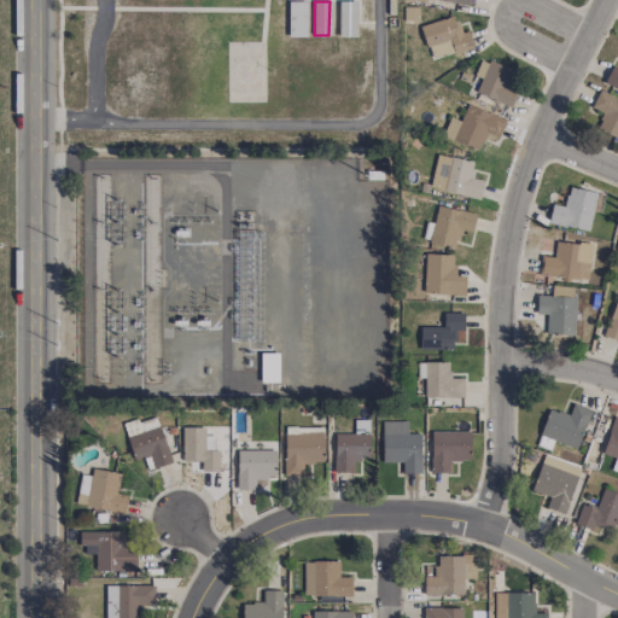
[(338,36),(356,36),(356,1),(339,1),(338,36)]
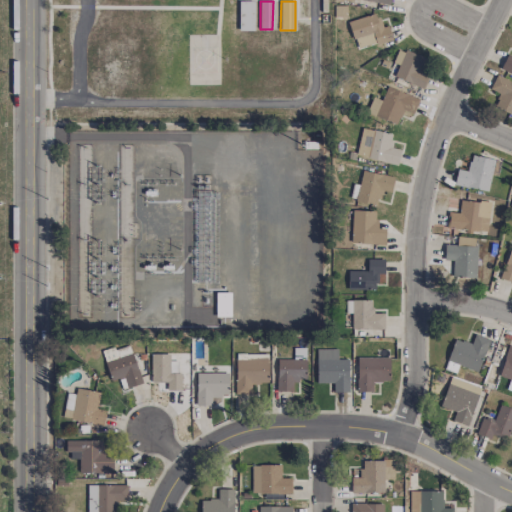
[(253,30),(254,2),(239,2),(239,30),(253,30)]
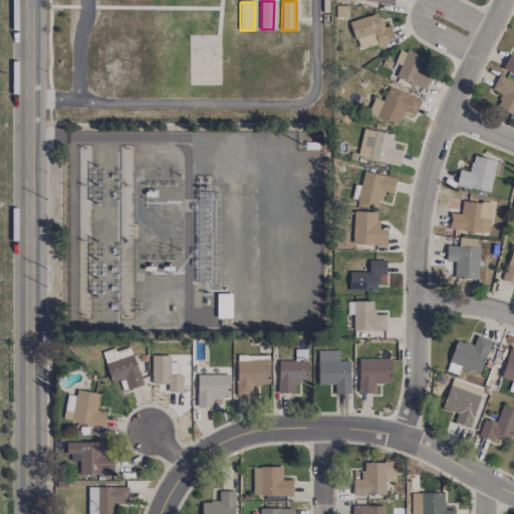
[(350,21),(357,49),(394,39),(390,25),(381,27),(378,13),(350,21)]
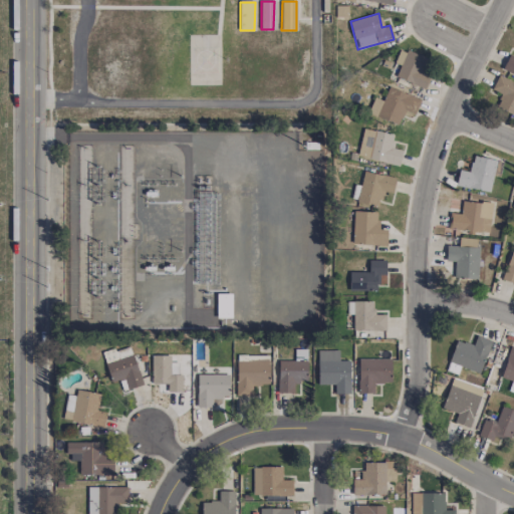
[(513,56),(508,54),(502,69),(513,74),(513,56)]
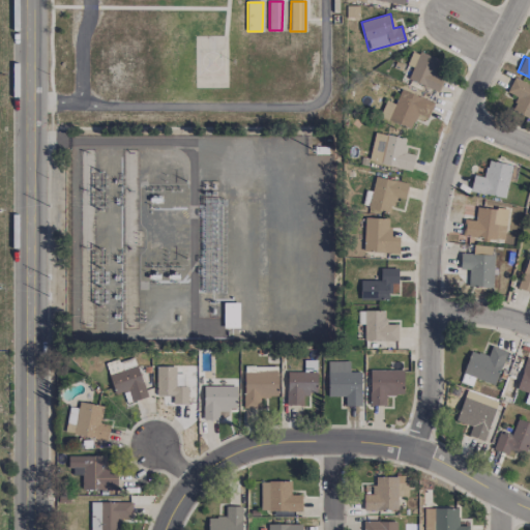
[(511,109),(529,118),(529,85),(513,78),(506,91),(518,96),(511,109)]
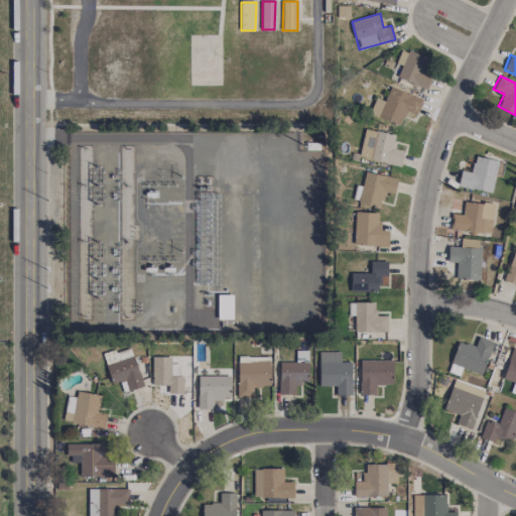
[(376,98),(369,114),(399,126),(405,111),(416,115),(422,100),(390,87),(384,101),(376,98)]
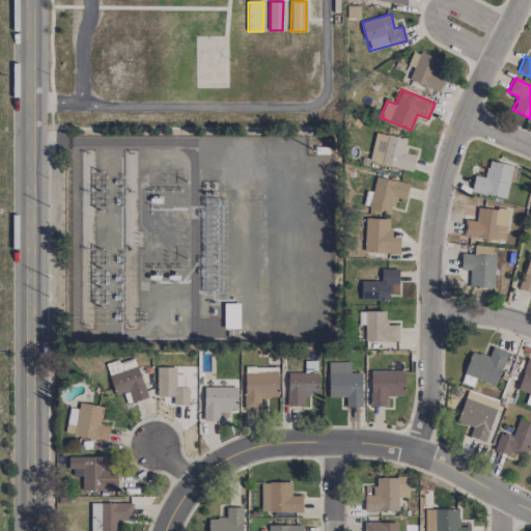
[(369,162),(412,170),(415,155),(403,152),(407,138),(374,133),(369,162)]
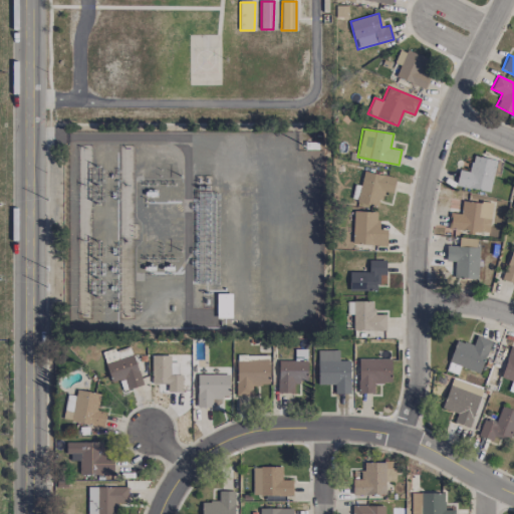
[(489,193),(496,161),(472,155),(469,172),(459,169),(455,185),(489,193)]
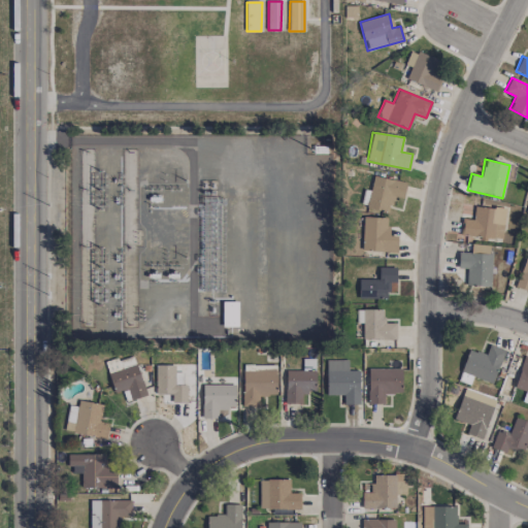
[(403,198),(405,182),(372,176),(367,208),(390,211),(392,197),(403,198)]
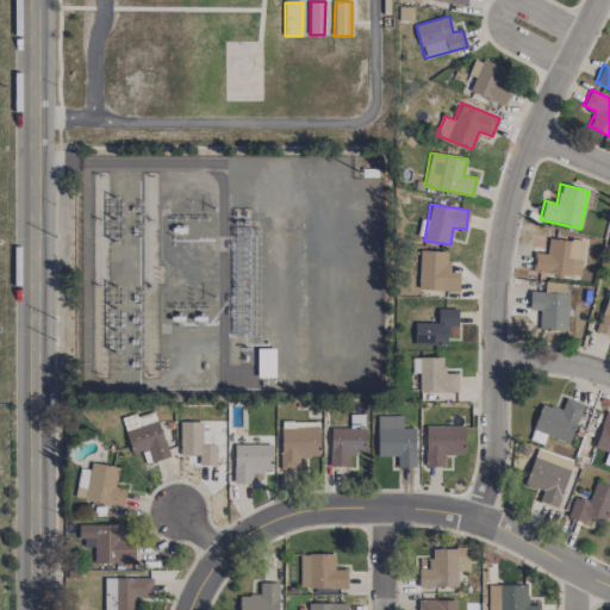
[(531,271),(580,275),(584,242),(548,237),(547,254),(534,253),(531,271)]
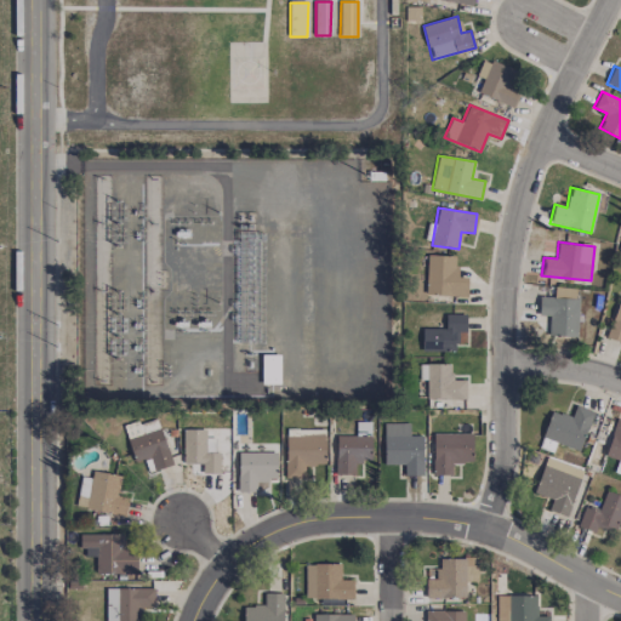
[(467,277),(456,277),(456,256),(427,255),(426,295),(467,296),(467,277)]
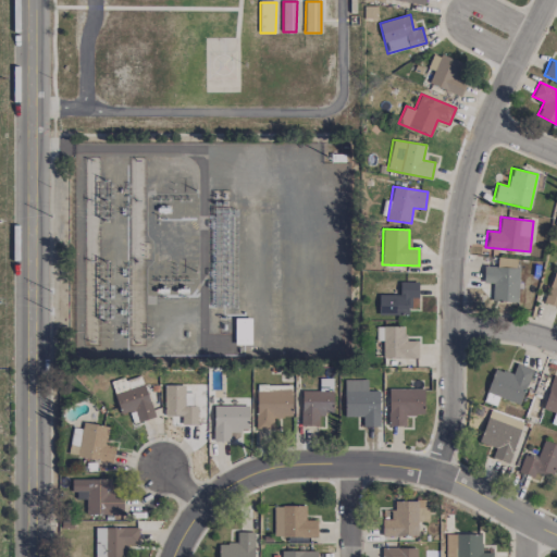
[(516,267),(516,259),(497,258),(497,265),(516,267)]
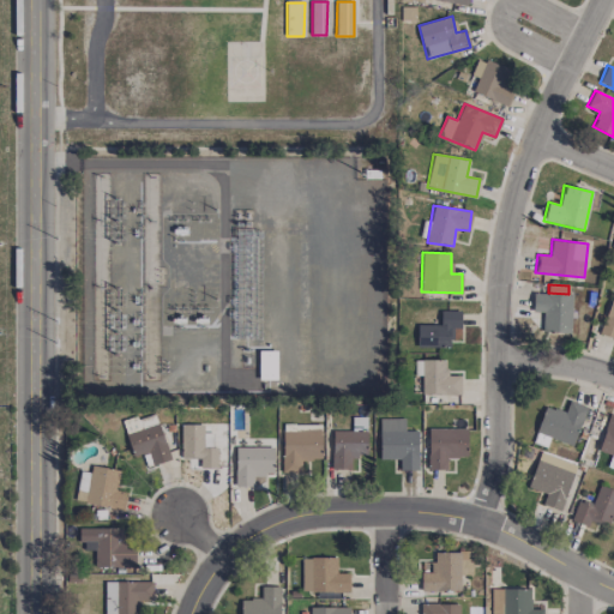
[(571,295),(533,294),(533,312),(542,312),(542,332),(571,332),(571,295)]
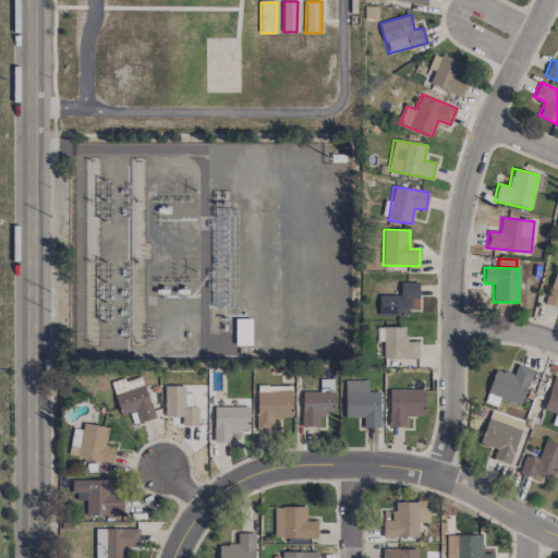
[(557,271),(555,270),(545,304),(557,307),(557,271)]
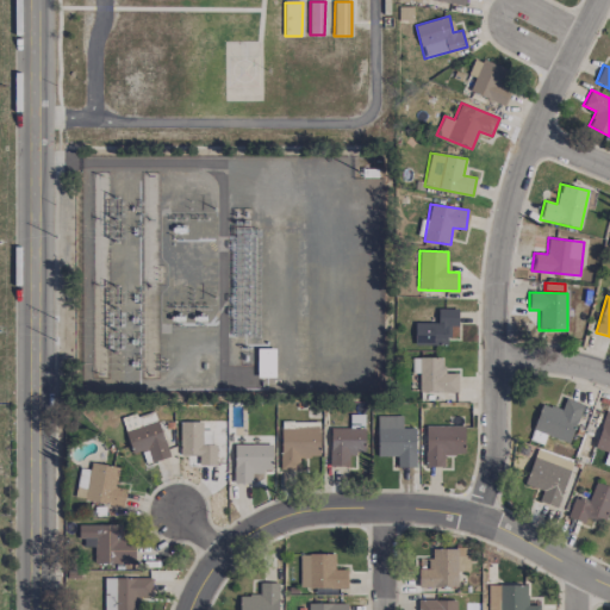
[(458,328),(458,309),(437,309),(437,323),(415,322),(414,344),(449,344),(449,328),(458,328)]
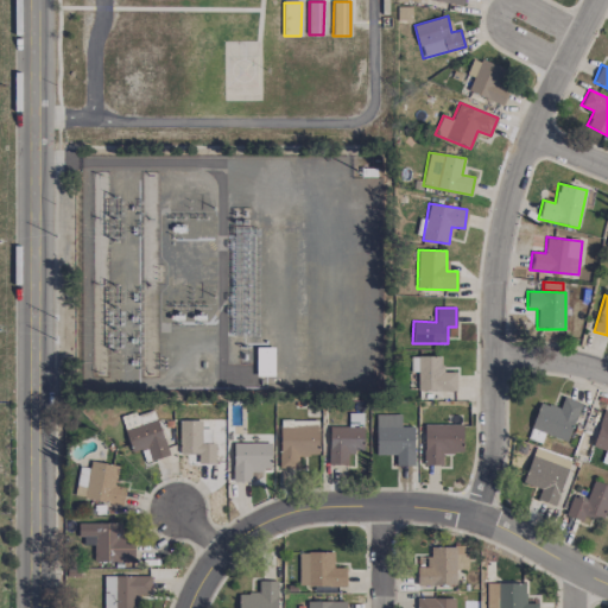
[(257,375),(273,375),(272,348),(255,348),(257,375)]
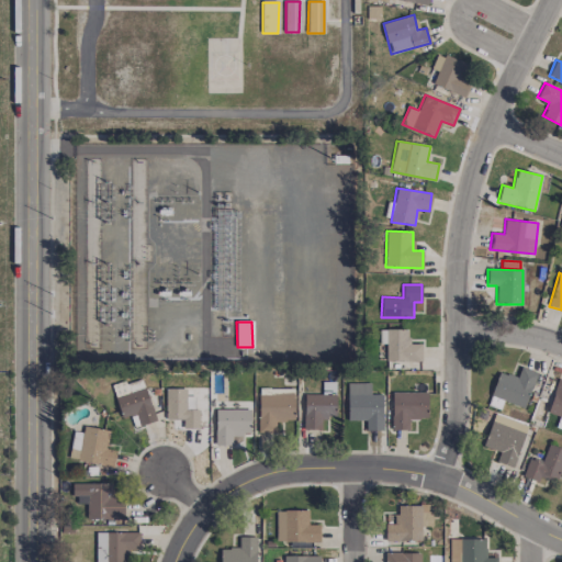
[(385,360),(422,361),(422,344),(408,344),(408,329),(380,329),(379,344),(386,344),(385,360)]
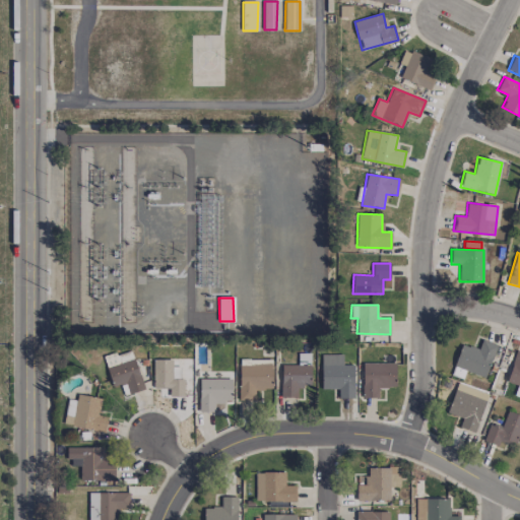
[(484,377),(497,344),(482,339),(478,349),(461,343),(454,367),(484,377)]
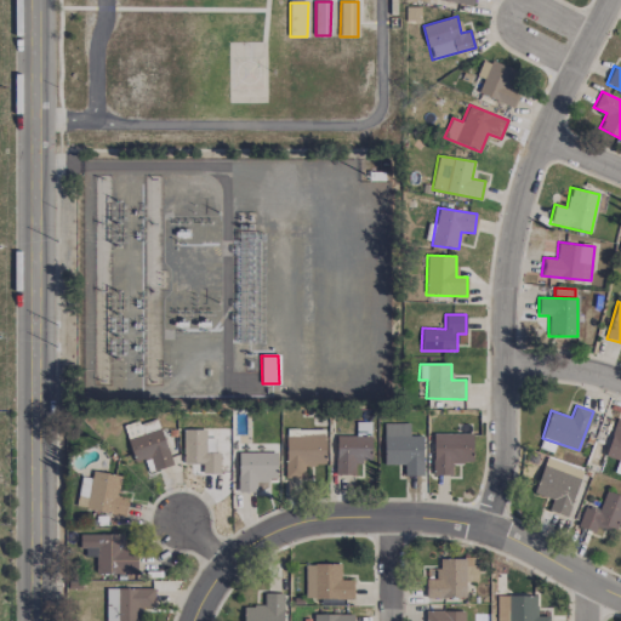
[(159,428),(155,417),(125,427),(129,438),(159,428)]
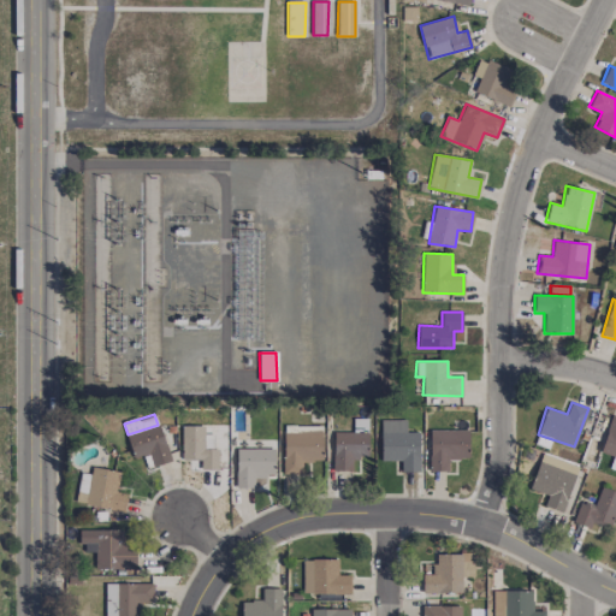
[(600,452),(612,456),(610,467),(615,468),(615,416),(610,415),(600,452)]
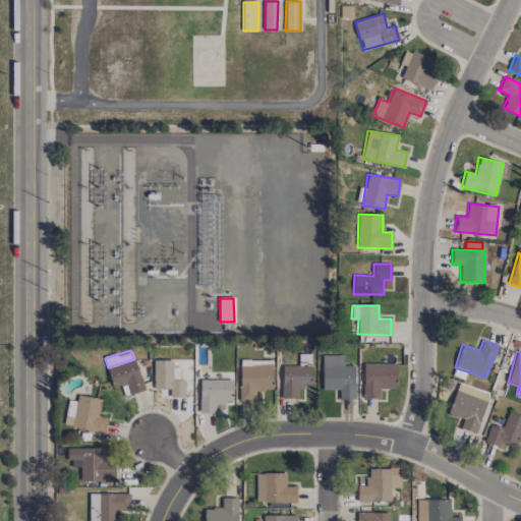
[(281,398),(297,398),(298,387),(310,388),(311,354),(299,353),(298,365),(282,365),(281,398)]
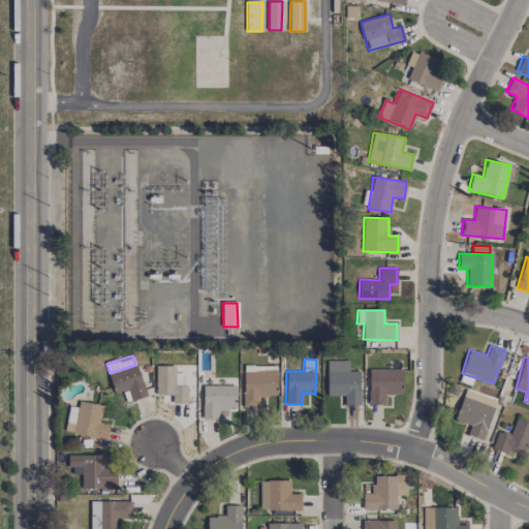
[(360,371),(349,371),(348,361),(327,361),(328,396),(344,396),(344,405),(360,405),(360,371)]
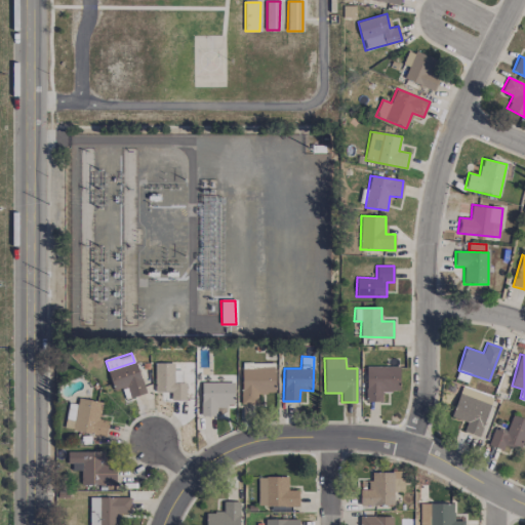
[(146,393),(136,362),(108,371),(114,391),(122,388),(125,399),(146,393)]
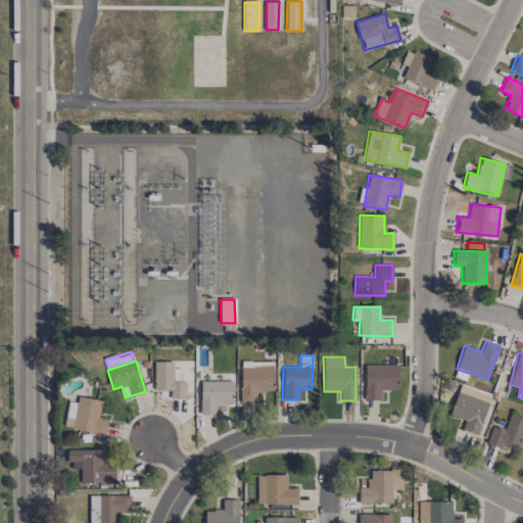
[(153,362),(154,390),(170,390),(171,398),(185,398),(185,381),(174,381),(173,362),(153,362)]
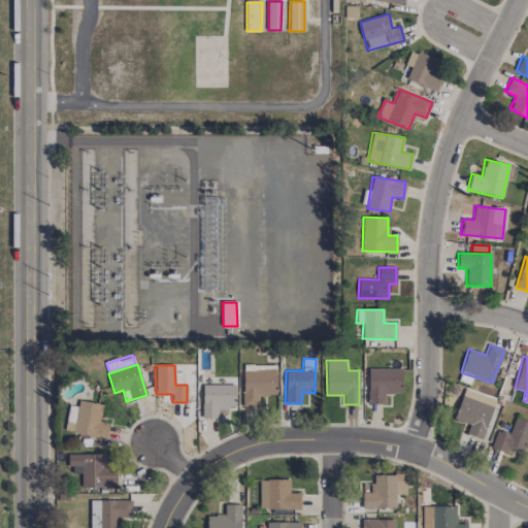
[(368,403),(384,404),(384,393),(401,393),(402,368),(368,368),(368,403)]
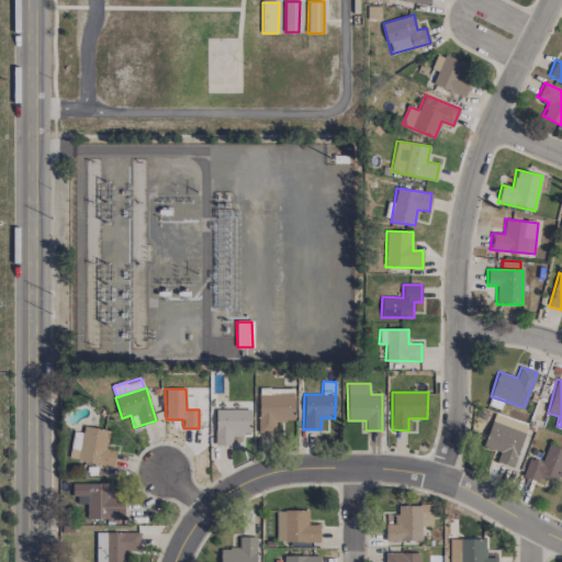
[(294,394),(258,394),(259,433),(276,433),(276,422),(294,420),(294,394)]
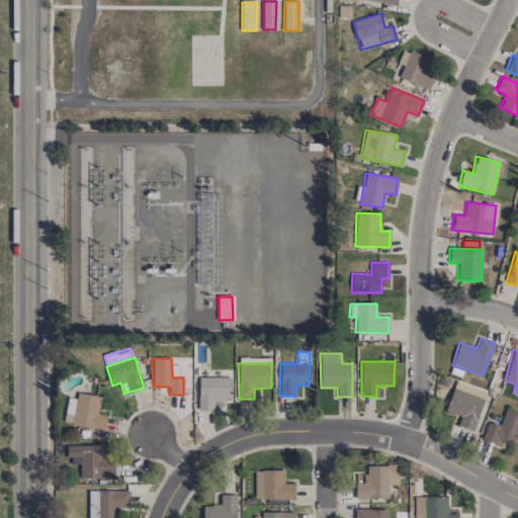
[(231,376),(197,377),(198,411),(213,410),(213,401),(232,401),(231,376)]
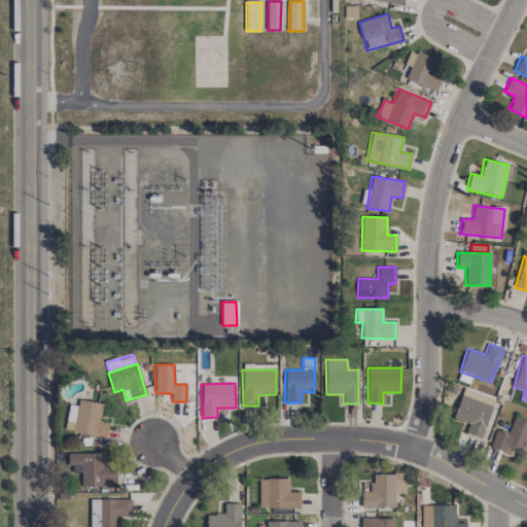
[(482,438),(492,405),(460,395),(453,419),(468,423),(465,433),(482,438)]
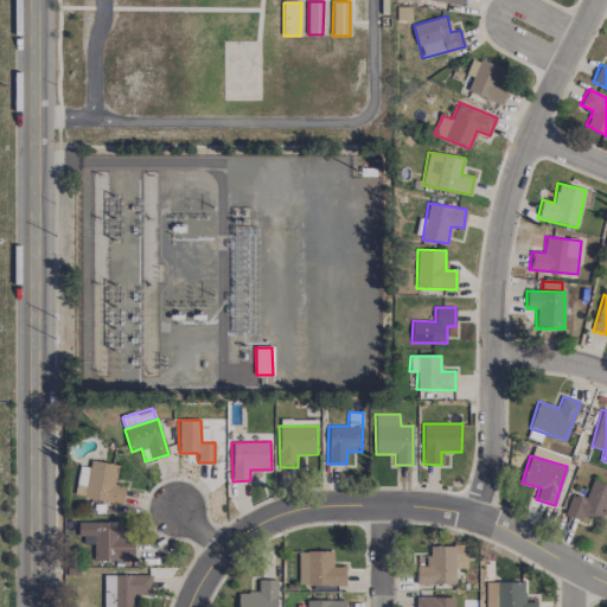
[(117,465),(90,460),(89,467),(80,466),(74,496),(122,504),(125,486),(114,485),(117,465)]
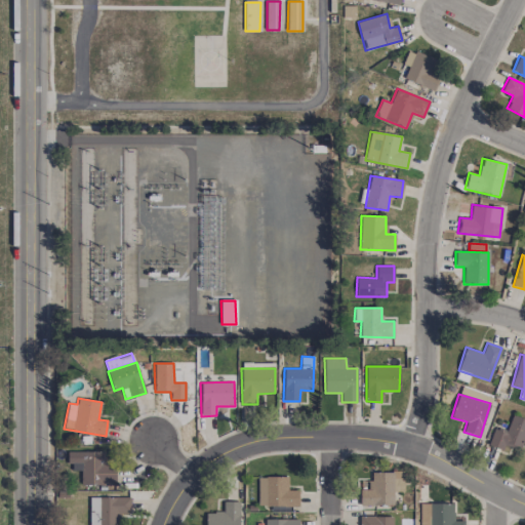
[(489,445),(502,450),(503,445),(521,451),(524,437),(524,418),(512,415),(509,425),(498,420),(489,445)]
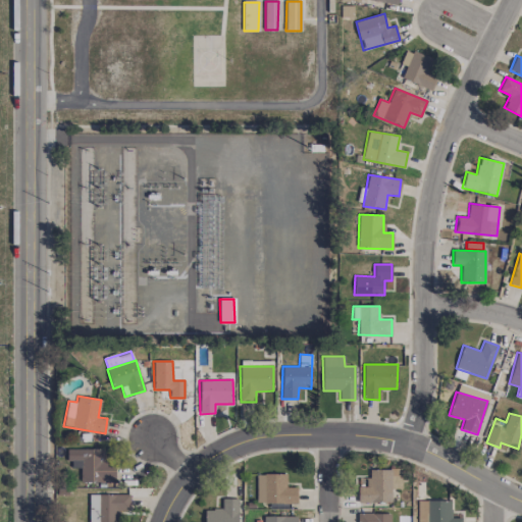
[(81,461),(81,482),(115,481),(115,466),(107,466),(107,449),(67,450),(67,461),(81,461)]
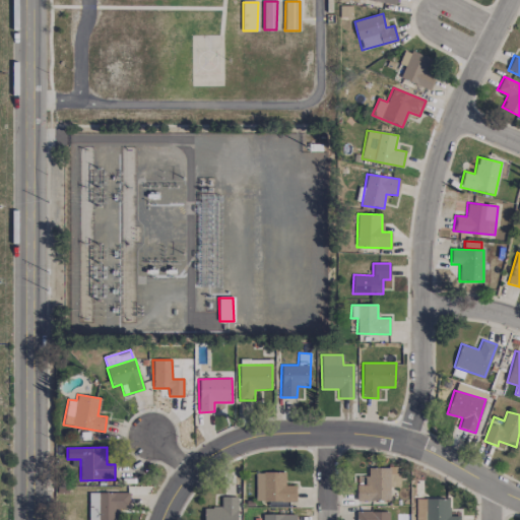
[(390,501),(390,486),(399,486),(400,473),(389,473),(390,468),(367,467),(366,484),(356,484),(356,500),(390,501)]
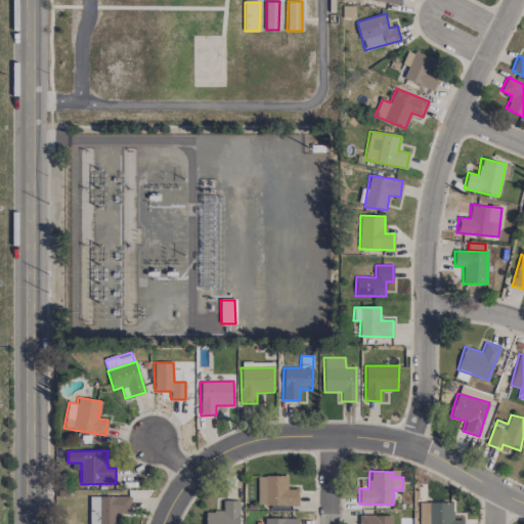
[(298,506),(298,489),(287,489),(288,476),(258,475),(257,505),(298,506)]
